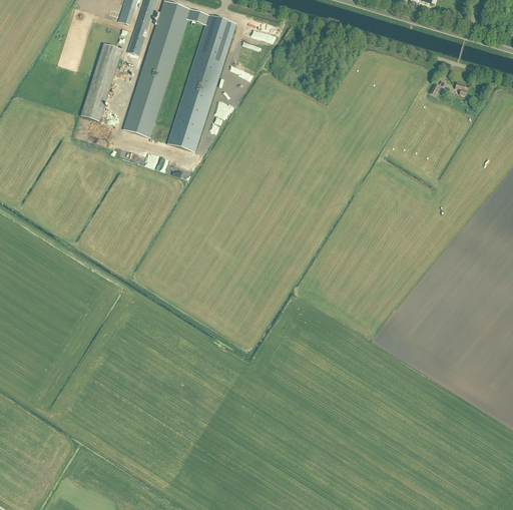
[(124,0),(118,21),(126,23),(132,7),(136,8),(138,0),(124,0)]
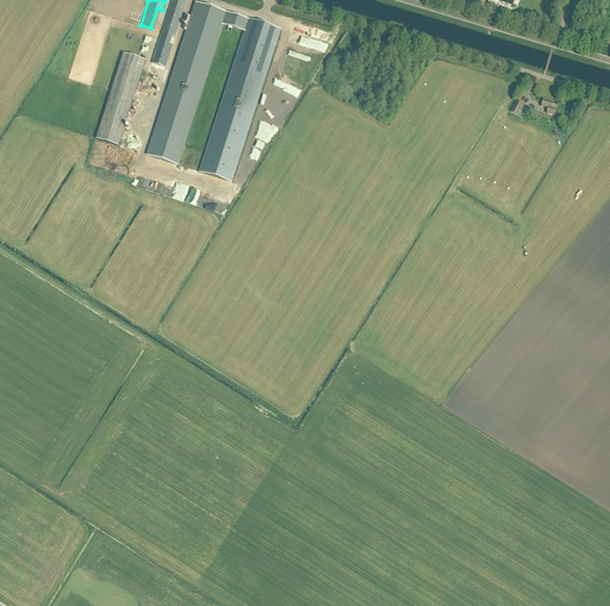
[(248,25),(250,18),(195,0),(147,152),(179,163),(225,18),(248,25)]
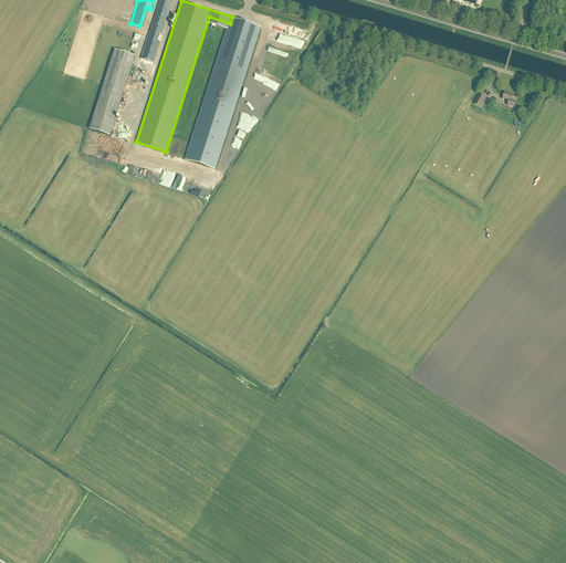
[(161,32),(171,0),(158,0),(149,29),(159,32),(161,32)]
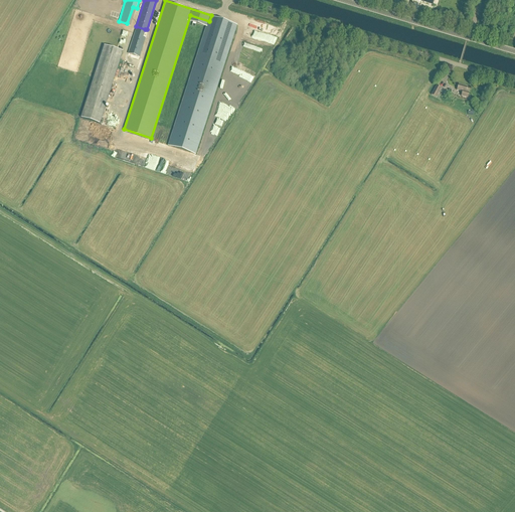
[(208,24),(188,89),(180,113),(171,142),(177,144),(196,150),(196,151),(234,29),(236,24),(236,23),(218,17),(211,15),(209,21),(208,24)]
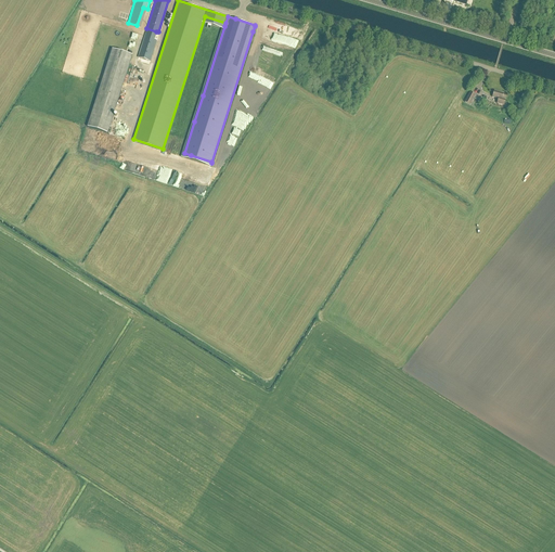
[(150,59),(157,38),(154,37),(156,31),(146,28),(138,55),(139,55),(147,59),(150,59)]
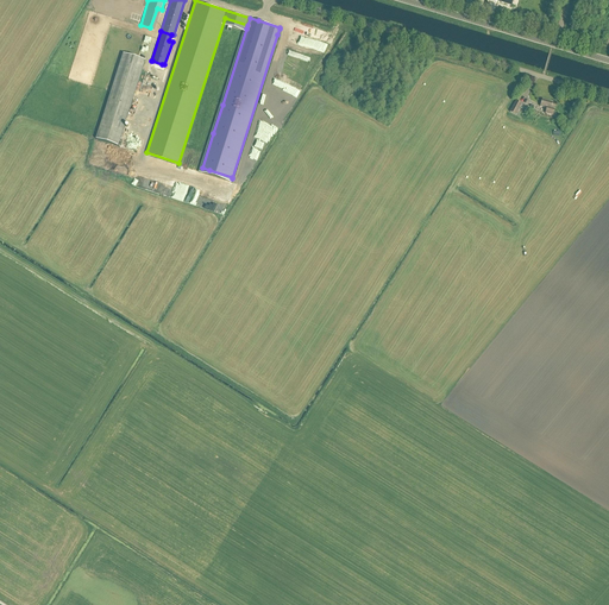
[(123,51),(95,136),(118,144),(145,58),(123,51)]
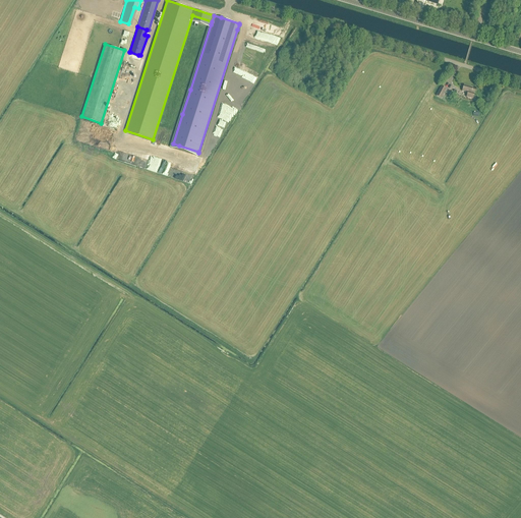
[(473,97),(474,92),(471,91),(472,85),(464,82),(462,89),(469,91),(467,95),(473,97)]
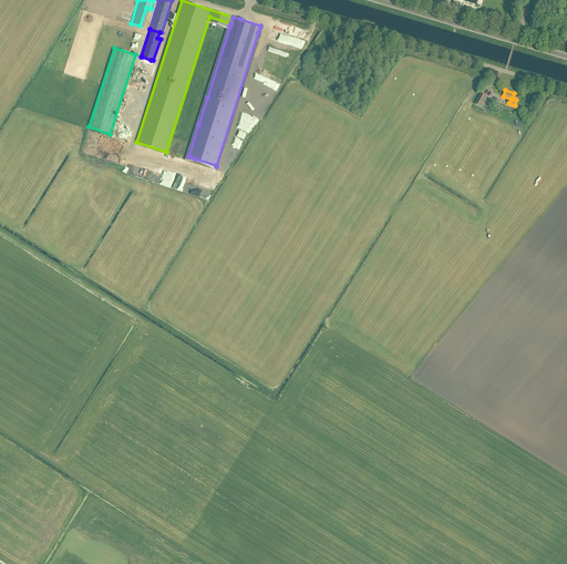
[(481,105),(486,94),(481,92),(475,102),(481,105)]
